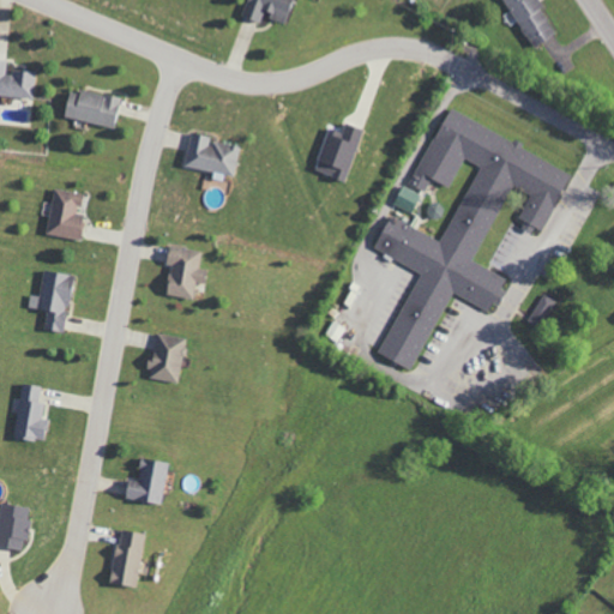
[(259,22),(262,14),(286,20),(289,0),(246,0),(242,18),(259,22)]
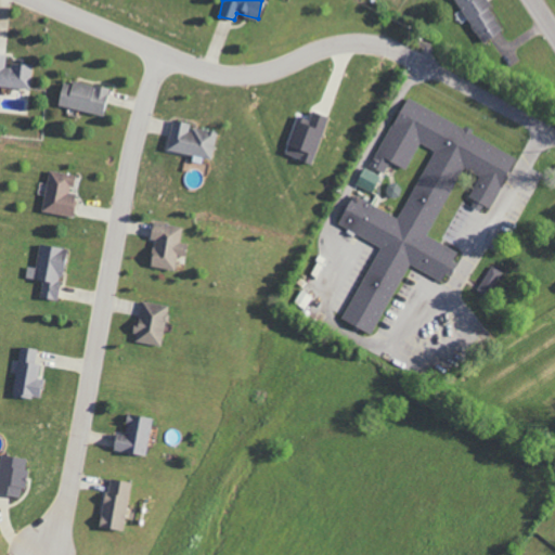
[(454,0),(481,43),(503,29),(485,0),(454,0)]
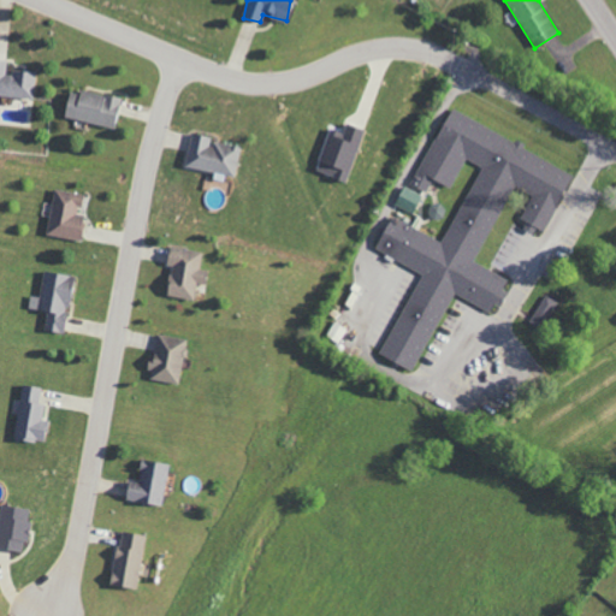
[(0,95),(33,98),(34,71),(6,70),(7,60),(0,59),(0,95)]
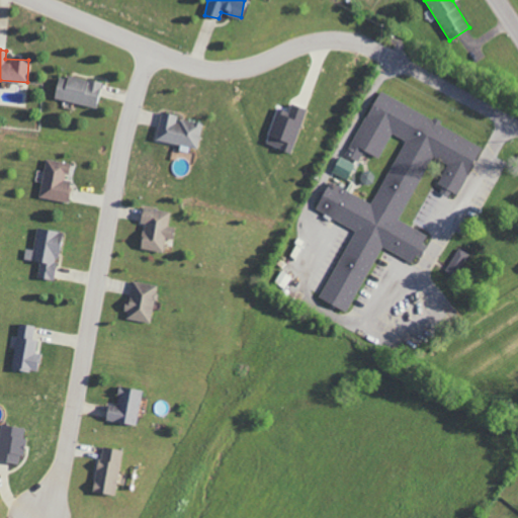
[(96,108),(102,84),(58,74),(53,98),(96,108)]
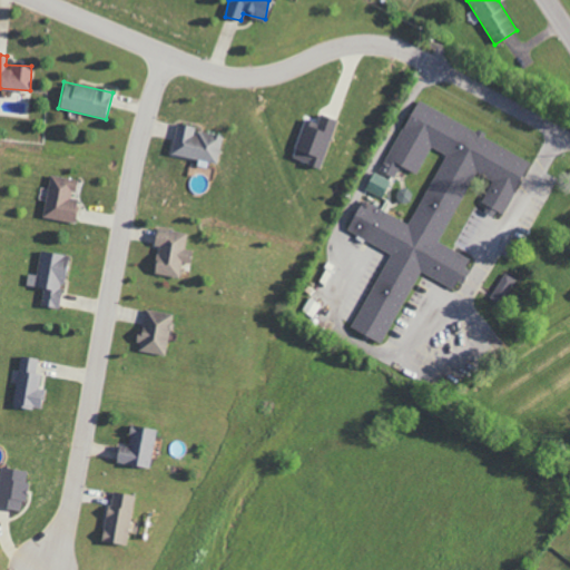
[(529,160),(484,138),(483,134),(415,100),(381,170),(393,177),(400,166),(416,174),(430,147),(444,154),(410,224),(361,199),(345,231),(389,253),(351,328),(382,344),(418,272),(452,288),(454,283),(462,281),(467,273),(464,266),(469,258),(438,243),(470,177),(479,175),(492,180),(482,200),(485,214),(489,215),(504,210),(529,160)]
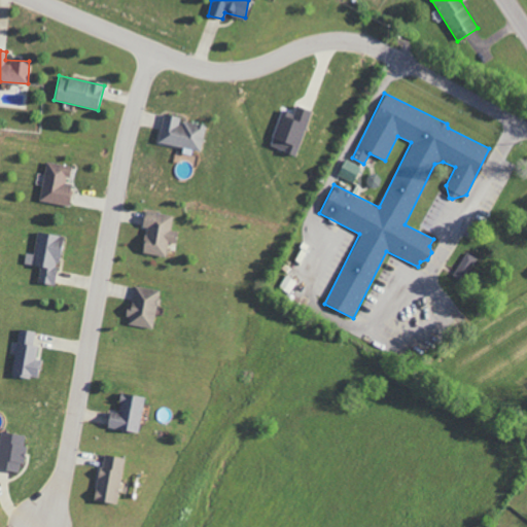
[(293,114),(281,110),(269,146),(295,155),(310,109),(295,105),(293,114)]
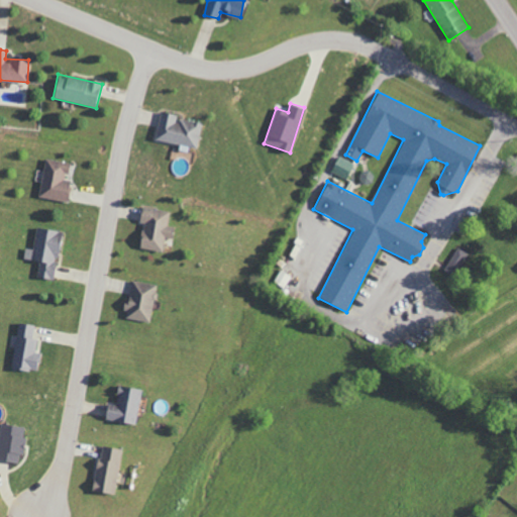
[(153,140),(196,147),(200,122),(177,119),(177,115),(159,112),(153,140)]
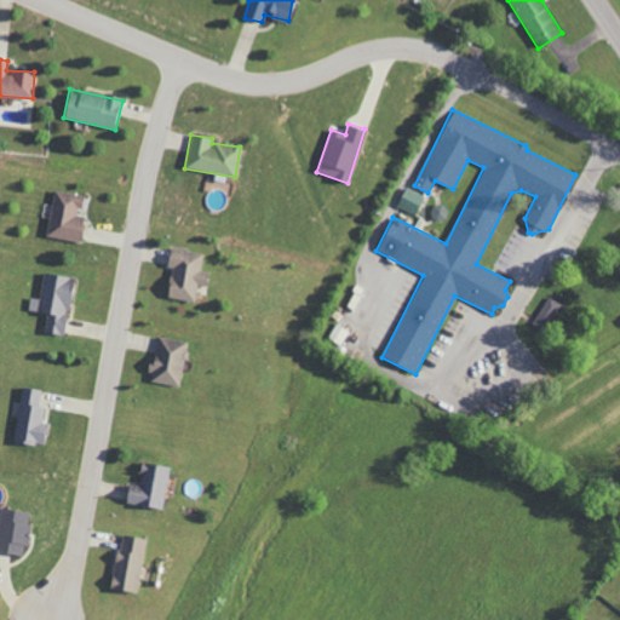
[(396,205),(413,214),(424,197),(406,187),(396,205)]
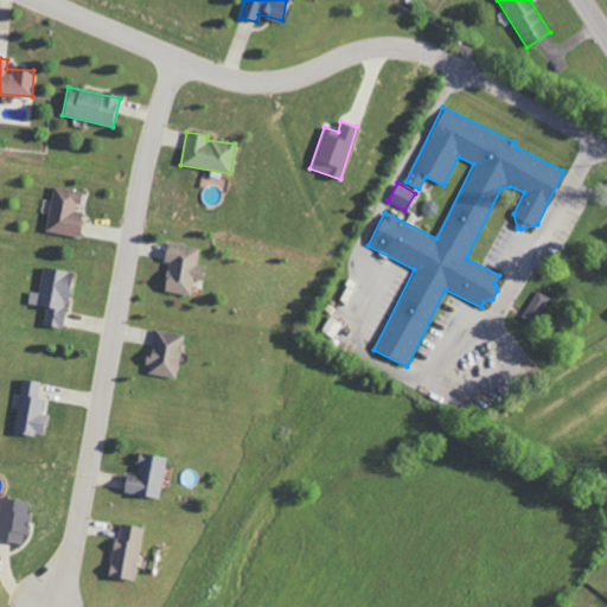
[(81,191),(52,186),(44,231),(77,237),(82,211),(77,210),(81,191)]
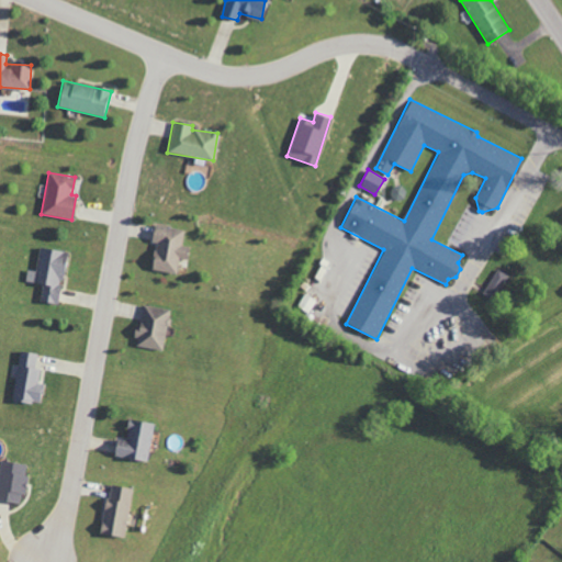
[(183,231),(153,224),(149,240),(155,242),(149,269),(175,273),(178,258),(186,259),(188,247),(181,246),(183,231)]
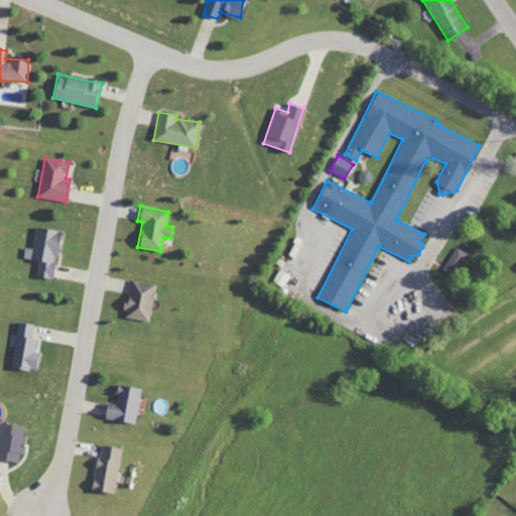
[(31,260),(38,261),(36,277),(54,279),(60,231),(34,228),(31,260)]
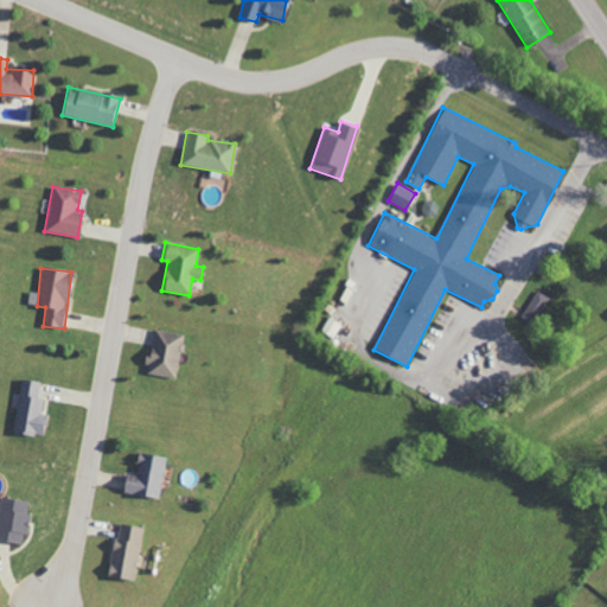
[(540,314),(549,298),(537,291),(526,307),(540,314)]
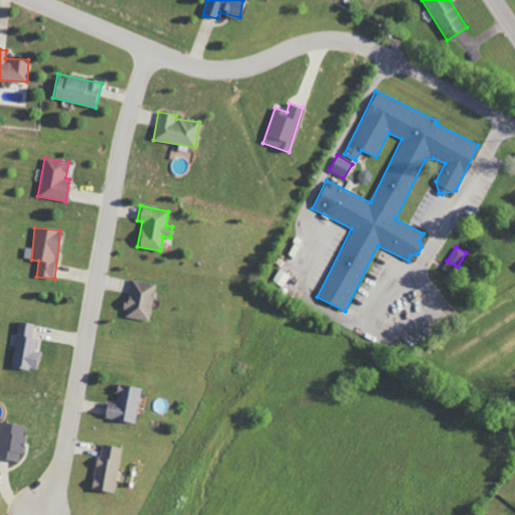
[(283,287),(289,276),(279,269),(273,280),(283,287)]
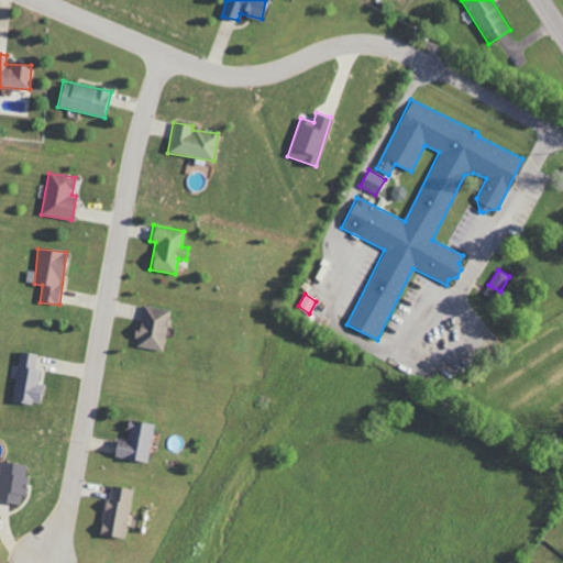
[(164,351),(170,310),(141,305),(134,346),(164,351)]
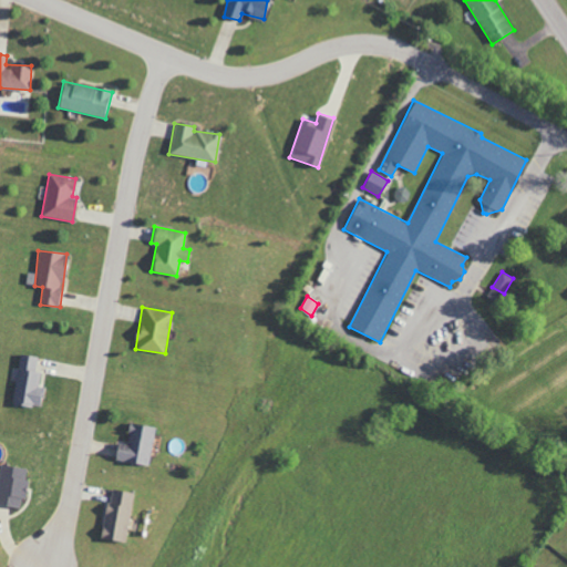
[(38,387),(40,372),(34,372),(37,357),(19,354),(11,403),(40,408),(43,387),(38,387)]
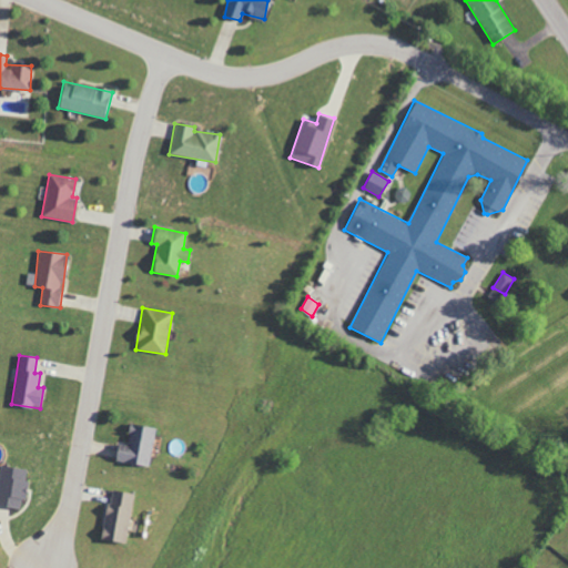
[(149,466),(154,427),(129,424),(127,445),(117,444),(114,462),(149,466)]
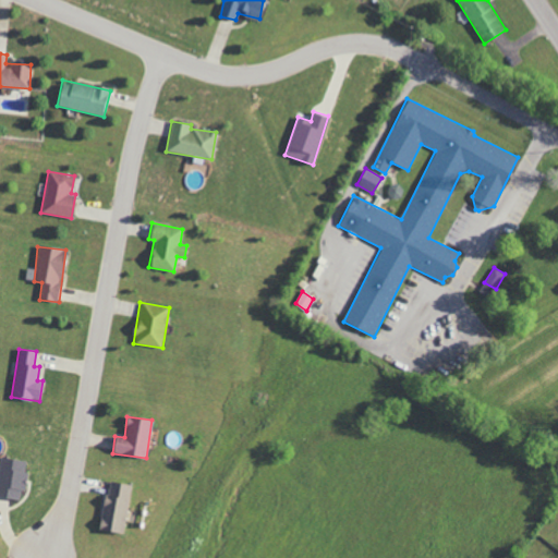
[(0,497),(19,499),(20,492),(25,492),(27,461),(0,458),(0,497)]
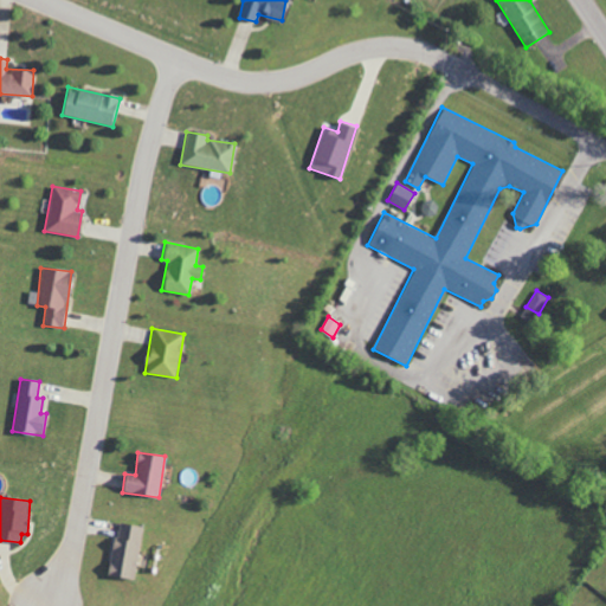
[(142,527),(116,523),(108,575),(134,580),(142,527)]
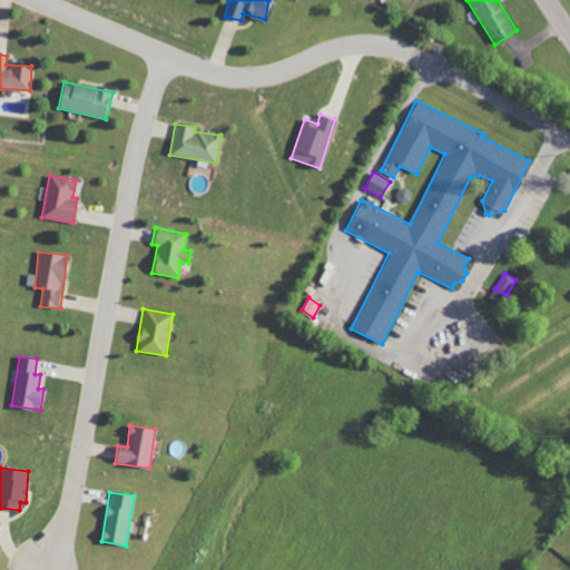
All buildings are outlined.
